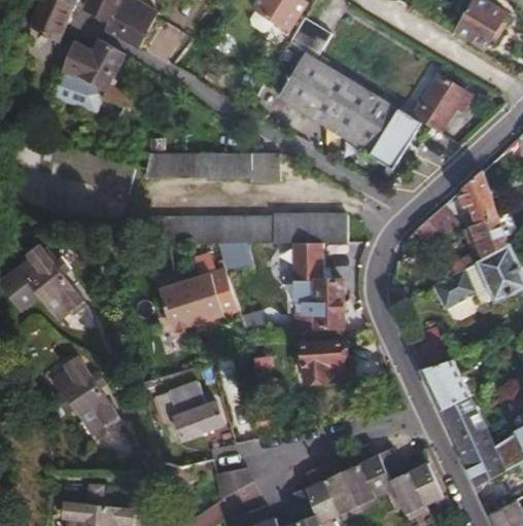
[(70,6),(58,0),(40,0),(27,28),(56,42),(60,35),(70,6)]
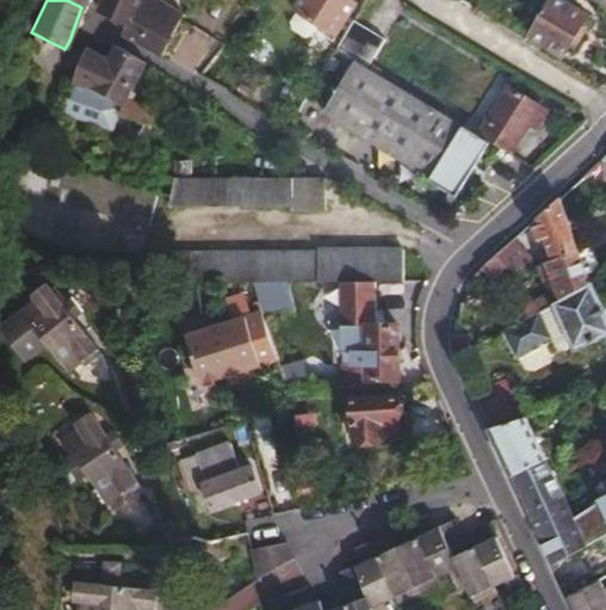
[(160,6),(150,0),(98,0),(94,11),(124,25),(119,35),(158,59),(177,25),(156,12),(160,6)]
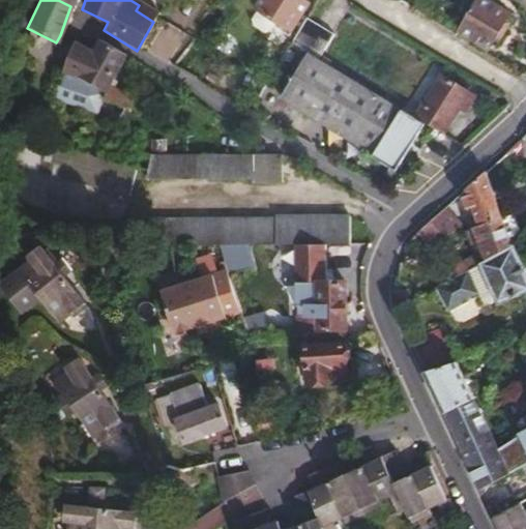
[(310,1),(308,0),(261,0),(257,6),(261,9),(254,19),(255,25),(267,32),(272,30),(280,21),(293,29),(310,1)]
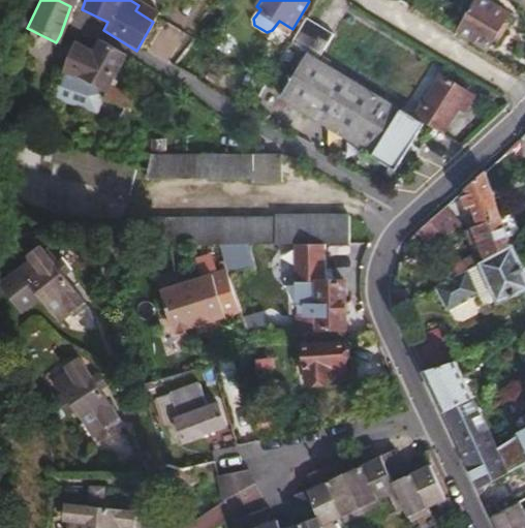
[(507,13),(485,0),(473,0),(458,30),(488,49),(507,13)]
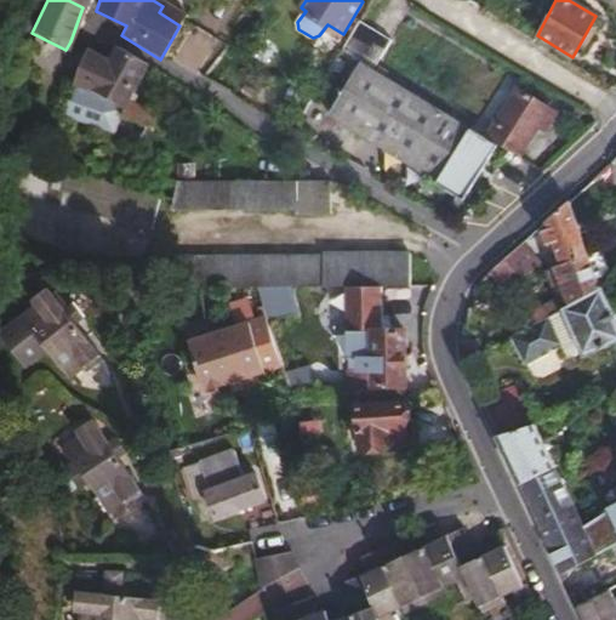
[(364,63),(370,67),(386,41),(358,24),(341,50),(364,63)]
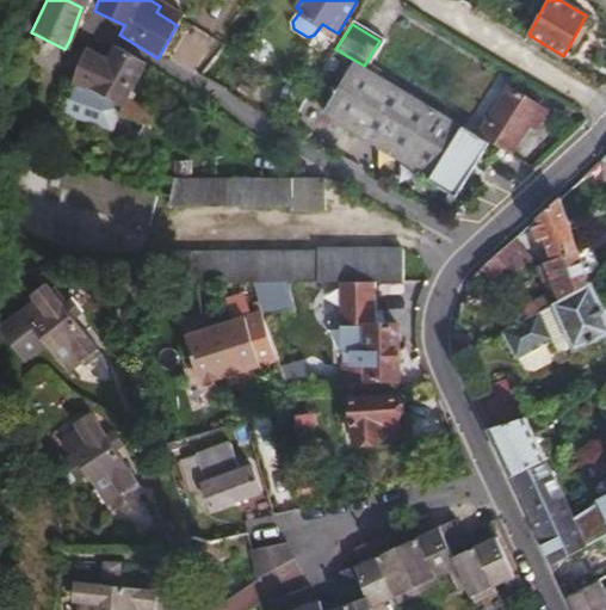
[(105,61),(86,50),(70,87),(86,91),(119,108),(118,114),(164,131),(167,118),(125,102),(144,66),(115,45),(105,61)]
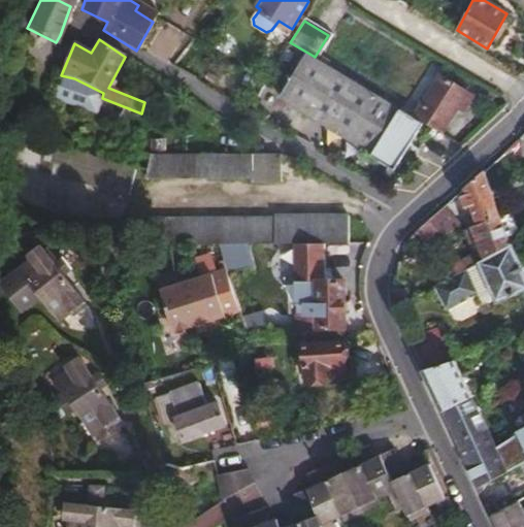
[(309,54),(282,99),(392,167),(420,122),(414,118),(315,57),(309,54)]
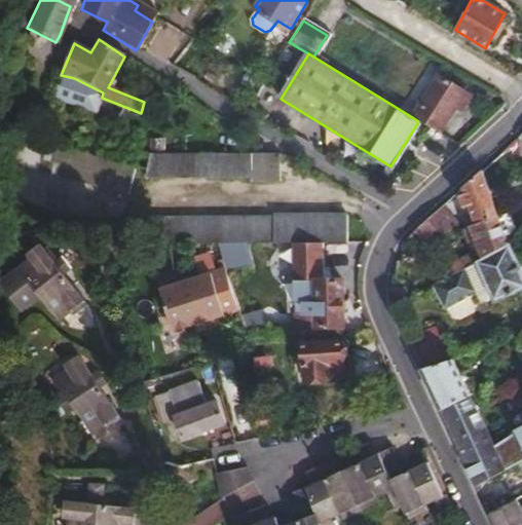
[(439,74),(412,117),(418,121),(438,134),(455,106),(460,110),(471,94),(439,74)]
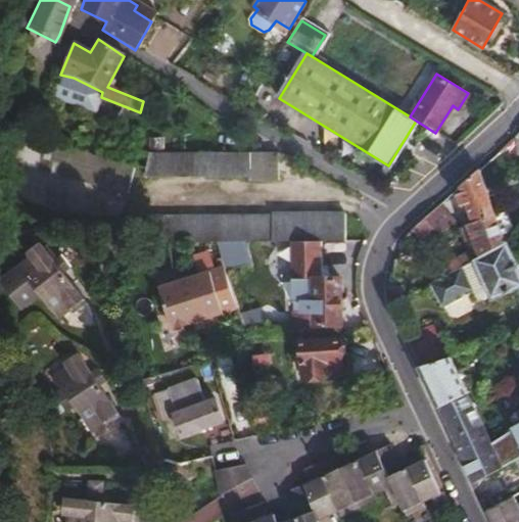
[(132,168),(12,137),(6,163),(126,194),(132,168)]
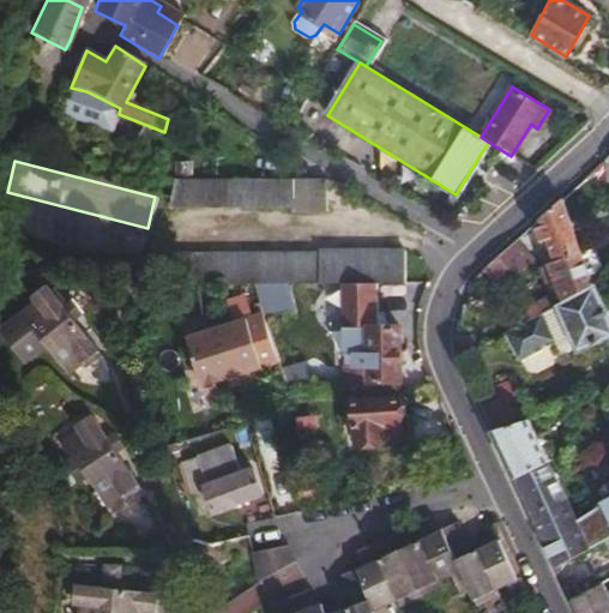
[(324,179),(173,181),(167,209),(290,206),(290,210),(325,210),(324,179)]
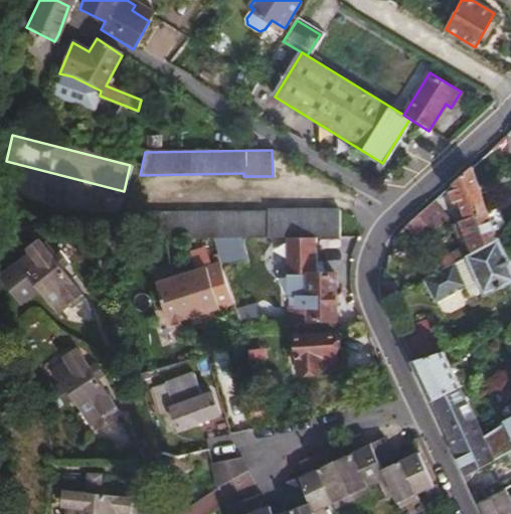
[(458,202),(464,220),(486,210),(472,165),(452,183),(454,190),(449,192),(452,204),(458,202)]
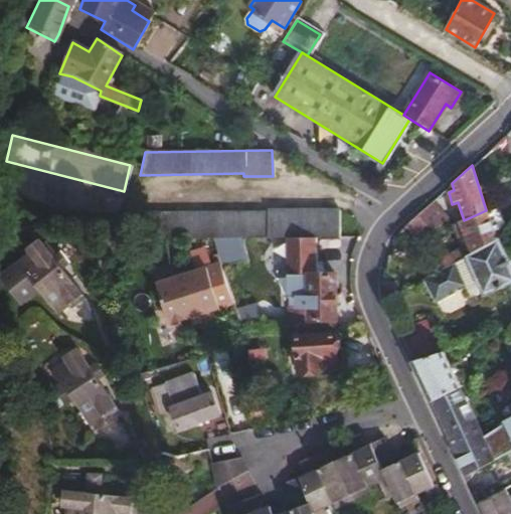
[(437,197),(417,214),(419,218),(422,222),(427,225),(432,219),(430,213),(440,202),(437,197)]
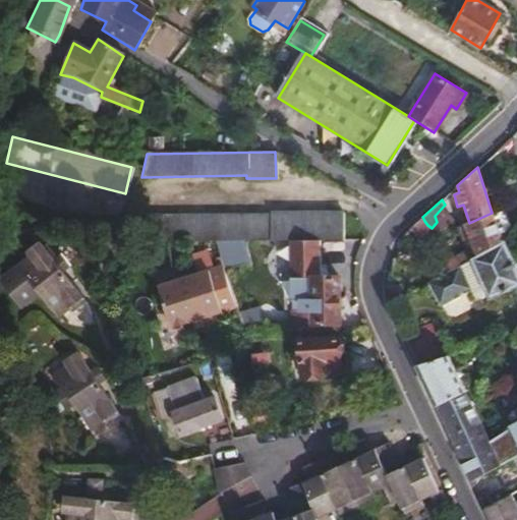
[(466,223),(460,225),(465,241),(471,239),(474,247),(446,263),(449,271),(472,257),(502,242),(509,238),(501,209),(492,213),(469,223),(466,223)]
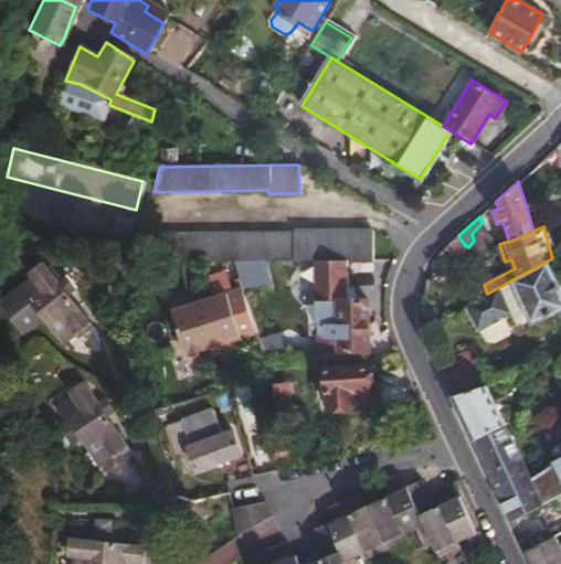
[(293,236),(148,237),(148,263),(373,262),(372,232),(293,232),(293,236)]
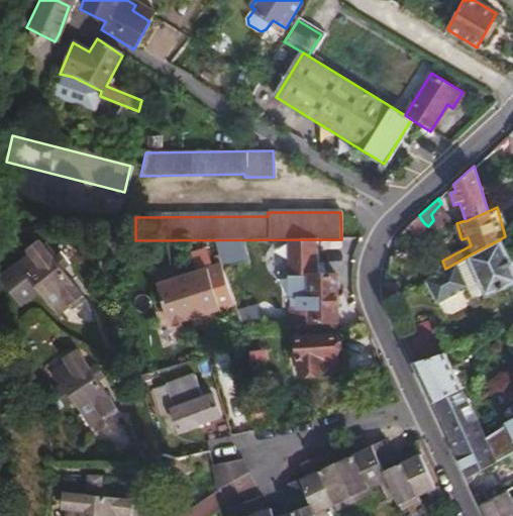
[(421,219),(419,215),(406,227),(415,238),(428,226),(424,223),(421,219)]
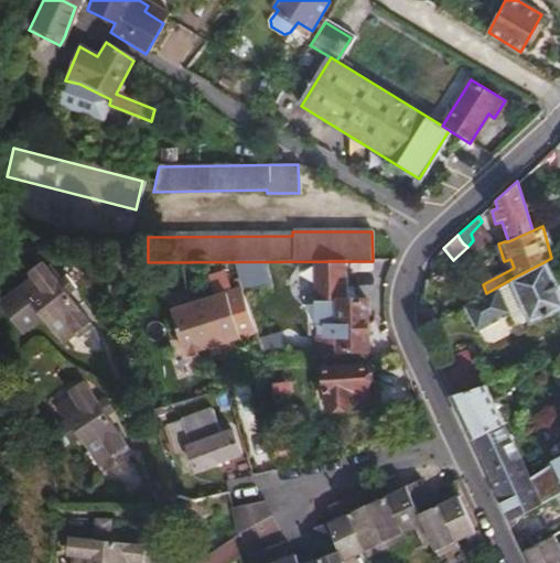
[(559,294),(544,262),(512,279),(536,327),(559,314),(559,294)]
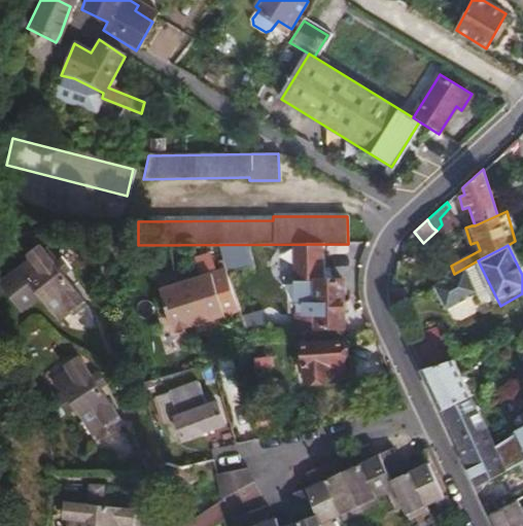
[(42,295),(62,321),(88,302),(66,274),(74,268),(64,254),(56,260),(44,246),(19,266),(28,278),(20,284),(33,302),(42,295)]
